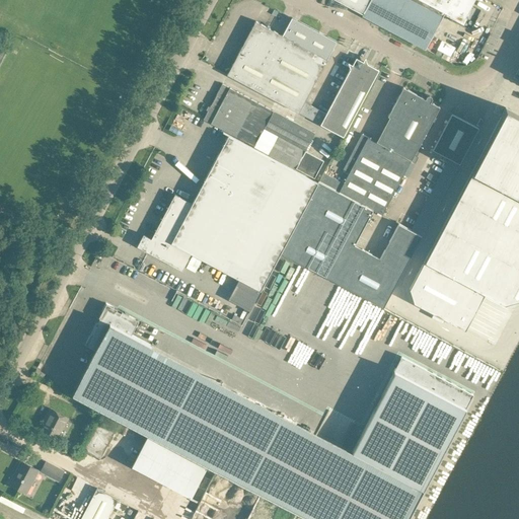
[(336,0),(362,14),(369,0),(336,0)]
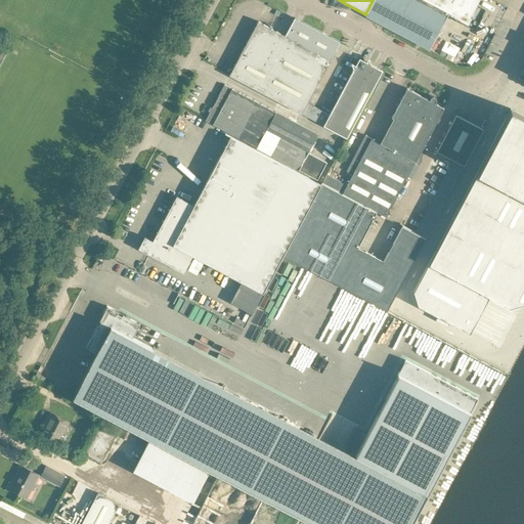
[(467,23),(478,0),(373,0),(365,14),(365,15),(384,26),(417,43),(421,45),(429,50),(449,12),(467,23)]
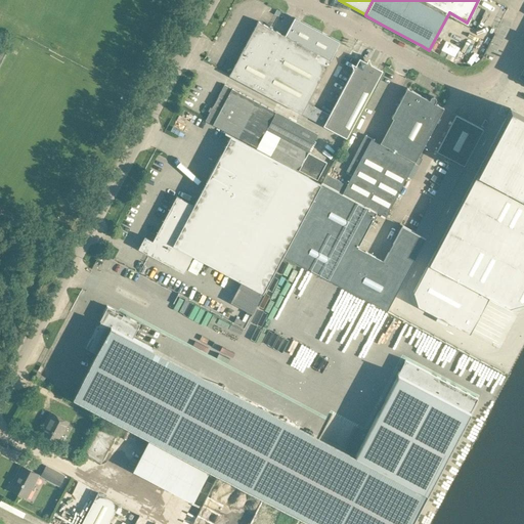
[(285,36),(258,22),(229,76),(301,114),(347,138),(383,71),(382,70),(370,64),(369,59),(368,58),(368,59),(366,61),(359,58),(355,66),(351,63),(353,70),(330,115),(307,103),(340,42),(330,36),(322,33),(302,22),(295,17),(285,36)]
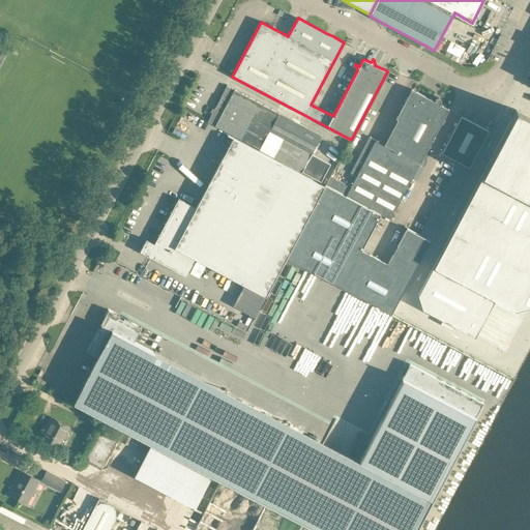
[(322,136),(278,113),(227,86),(208,120),(207,122),(259,149),(302,173),(302,172),(321,182),(330,165),(312,154),(322,136)]
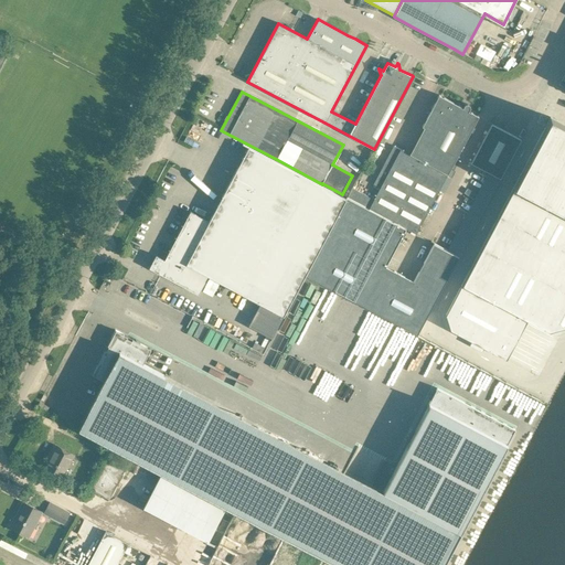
[(446,177),(479,116),(469,112),(470,108),(470,105),(467,104),(465,105),(462,108),(452,102),(444,97),(439,95),(422,126),(425,128),(409,157),(446,177)]
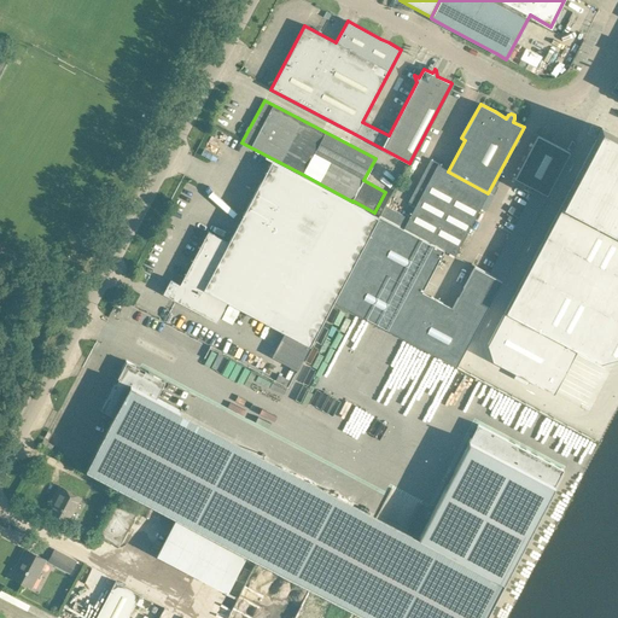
[(547,389),(554,392),(577,349),(601,361),(617,355),(617,135),(602,128),(488,344),(493,361),(547,389)]
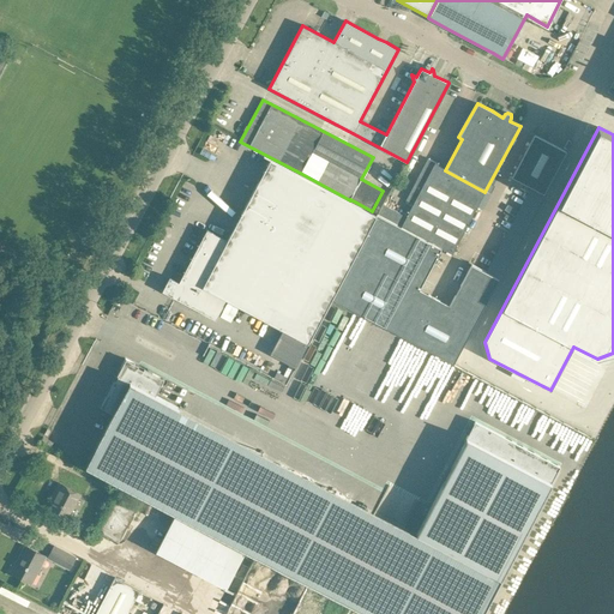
[(543,194),(566,151),(535,134),(512,178),(543,194)]
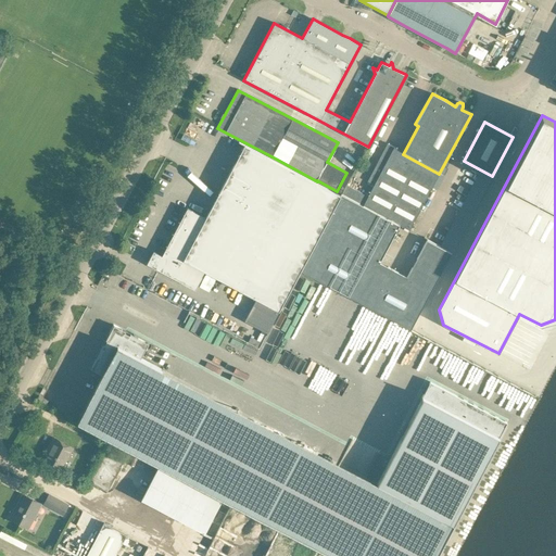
[(204,272),(279,312),(290,291),(301,270),(341,197),(244,144),(239,141),(239,142),(244,146),(205,218),(200,215),(187,207),(176,230),(165,250),(160,248),(156,253),(153,251),(147,264),(196,290),(202,277),(204,272)]
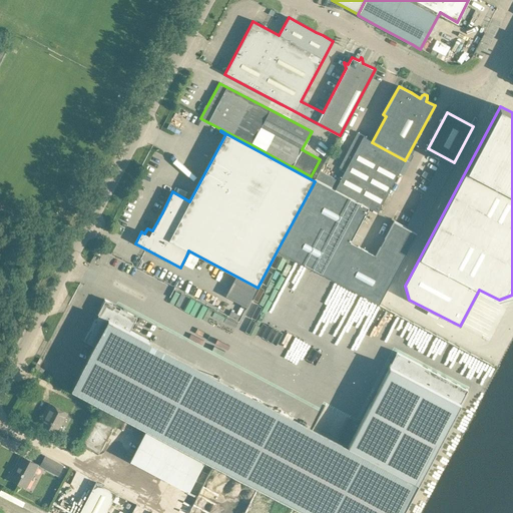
[(405,160),(372,142),(365,138),(366,136),(358,132),(340,167),(348,171),(339,188),(338,189),(337,188),(336,189),(369,207),(378,212),(405,160)]
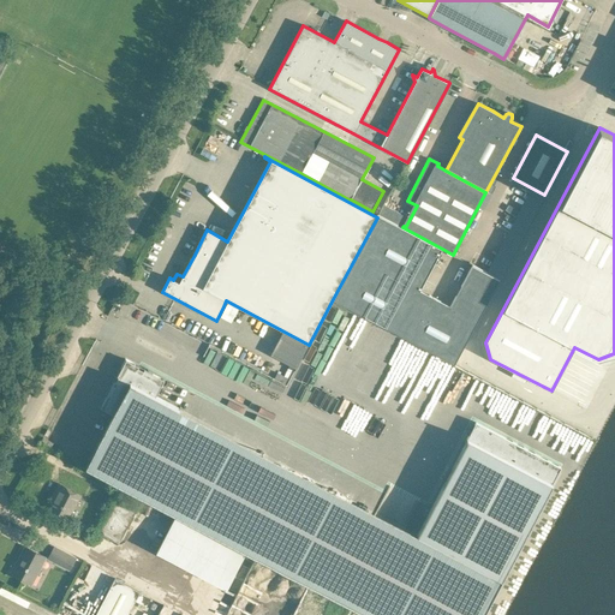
[(442,249),(402,227),(378,215),(377,218),(333,299),(455,364),(500,279),(472,264),(451,306),(419,290),(442,249)]
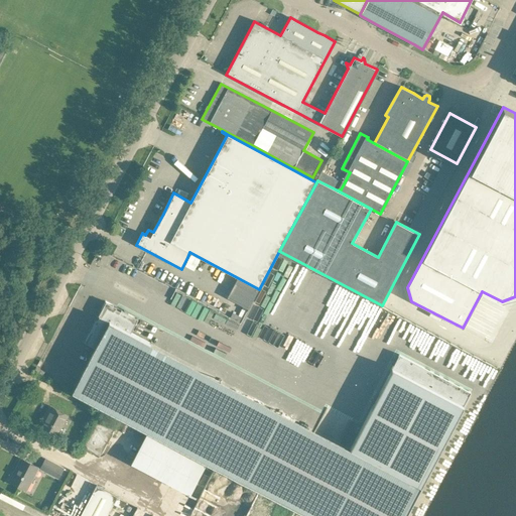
[(98,320),(96,319),(85,342),(95,348),(109,320),(131,332),(138,318),(121,310),(120,311),(118,309),(118,308),(106,302),(98,317),(99,317),(98,320)]
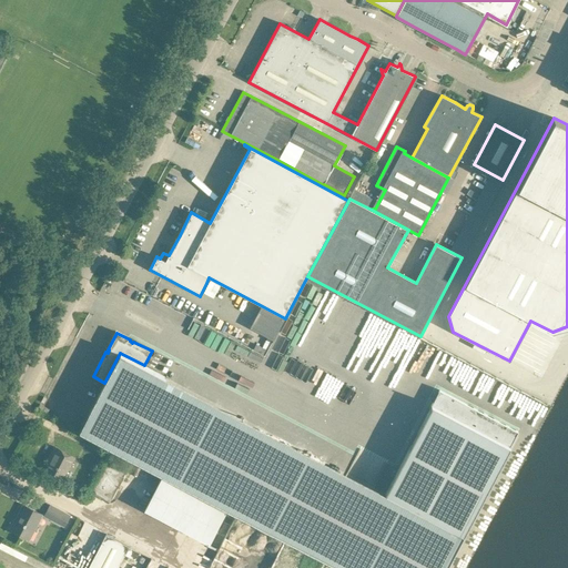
[(445,567),(510,446),(432,405),(385,493),(144,365),(120,353),(104,383),(92,406),(79,430),(163,475),(229,509),(338,567),(445,567)]
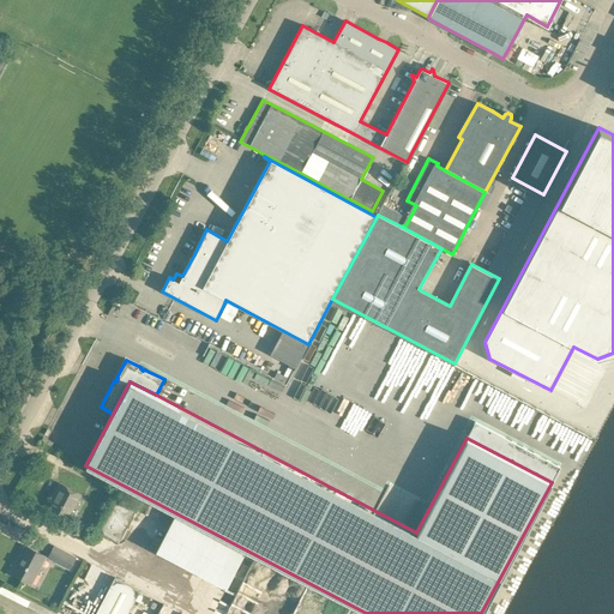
[(475,422),(467,438),(552,482),(560,467),(475,422)]
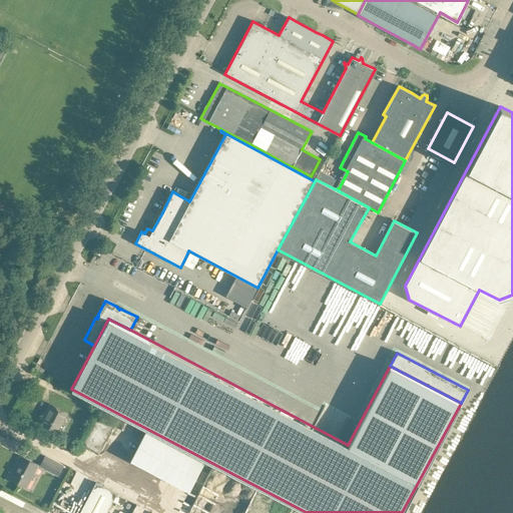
[(36,365),(33,370),(42,375),(45,370),(36,365)]
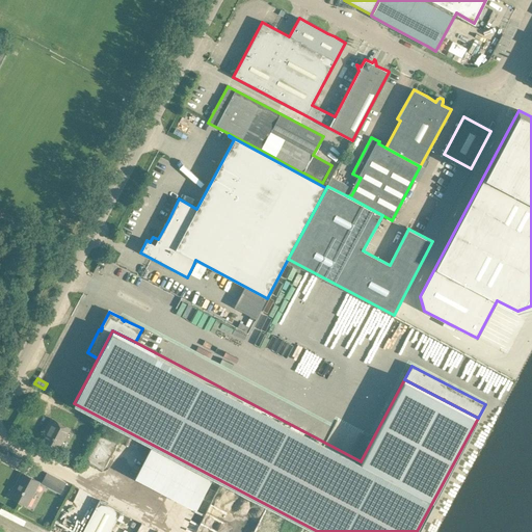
[(105,423),(85,460),(102,470),(123,432),(105,423)]
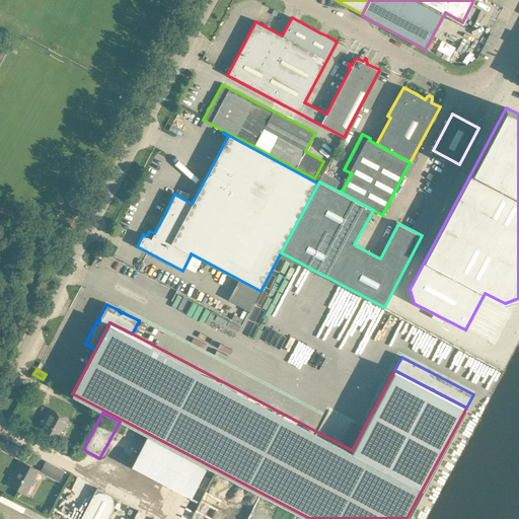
[(209,465),(149,434),(133,465),(193,497),(209,465)]
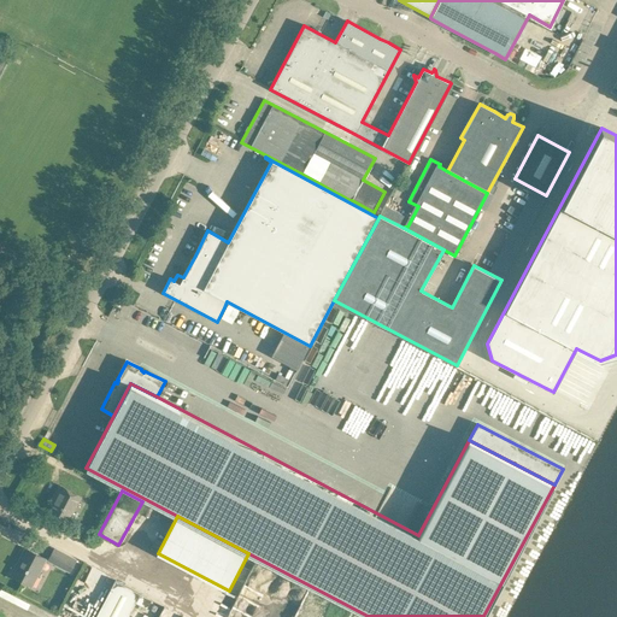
[(54,547),(47,560),(70,573),(72,568),(90,576),(94,569),(54,547)]
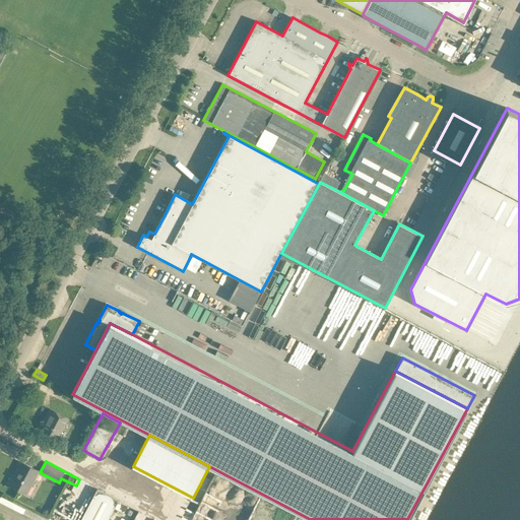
[(39,471),(23,463),(16,476),(14,475),(9,484),(26,495),(39,471)]
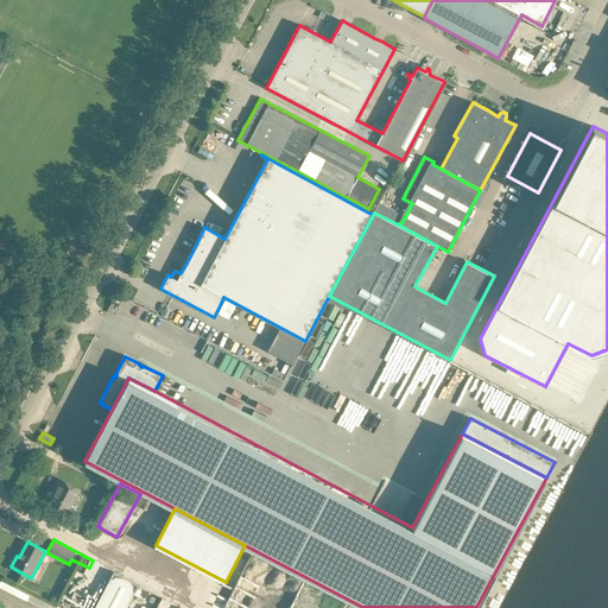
[(150,590),(114,571),(94,607),(125,607),(133,593),(145,599),(150,590)]
